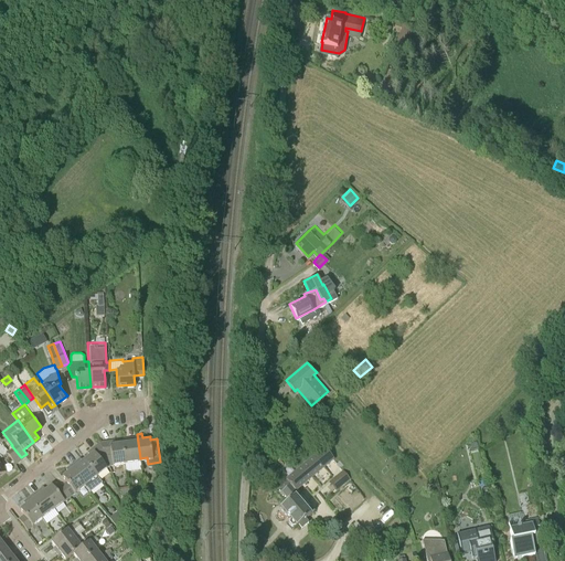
[(126,461),(140,458),(137,434),(124,436),(125,440),(123,440),(126,461)]
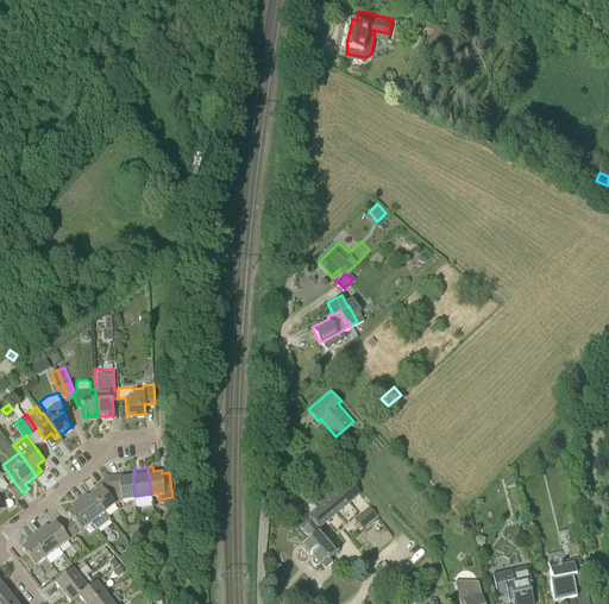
[(124,474),(124,471),(107,473),(118,498),(136,496),(132,473),(124,474)]
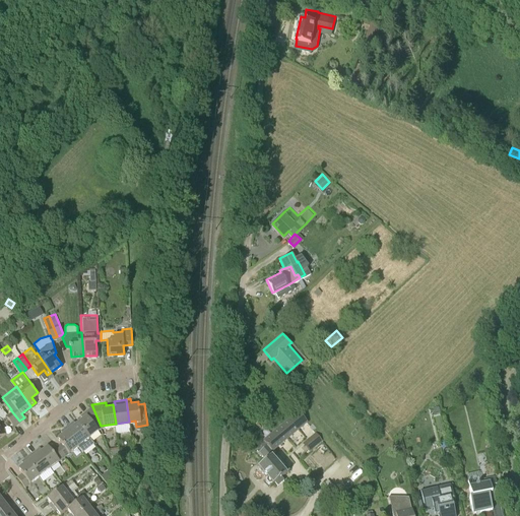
[(88,435),(99,428),(101,426),(91,404),(80,412),(83,415),(77,420),(88,435)]
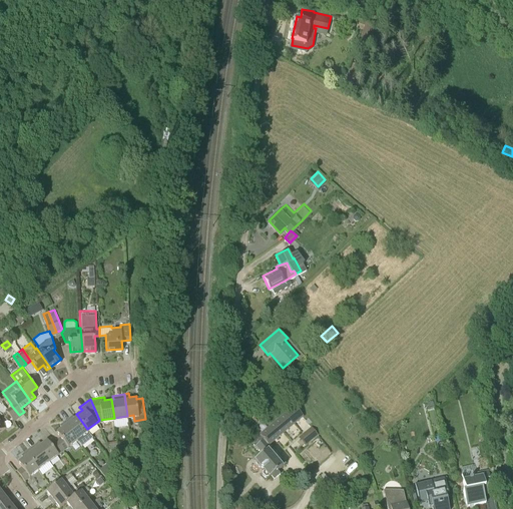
[(294,402),(246,436),(259,453),(258,454),(306,415),(294,402)]
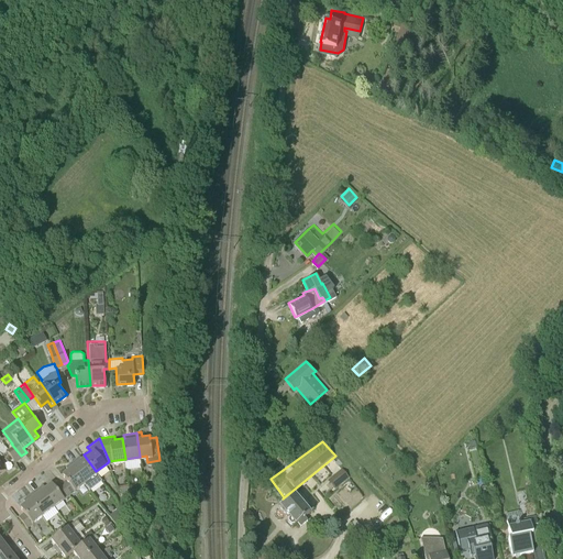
[(15,460),(21,456),(11,444),(7,448),(15,460)]
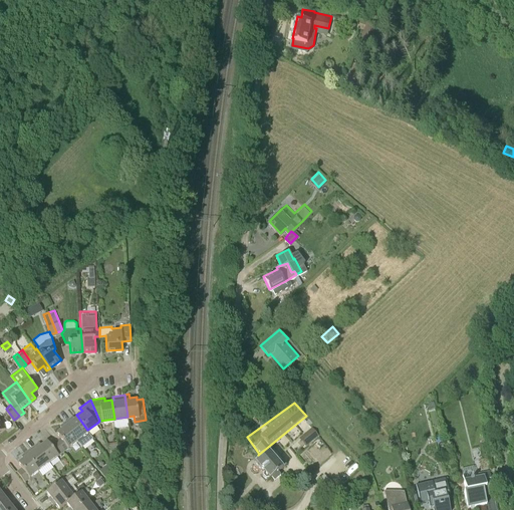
[(75,416),(73,414),(63,421),(77,439),(82,445),(92,437),(87,430),(76,415),(75,416)]
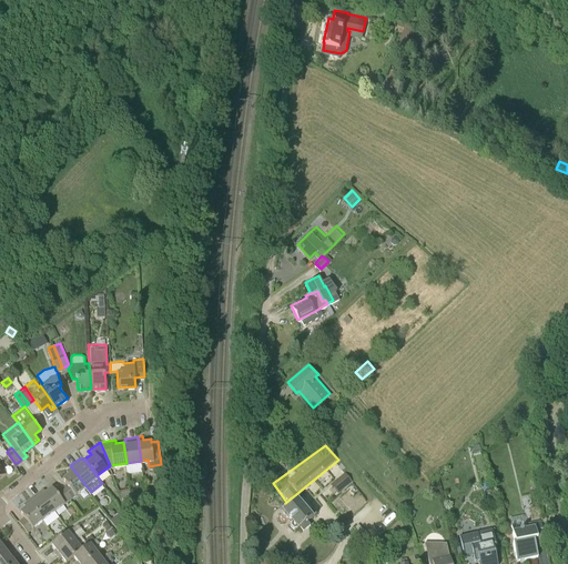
[(70,497),(85,485),(70,465),(67,469),(69,471),(62,476),(67,481),(61,485),(70,497)]
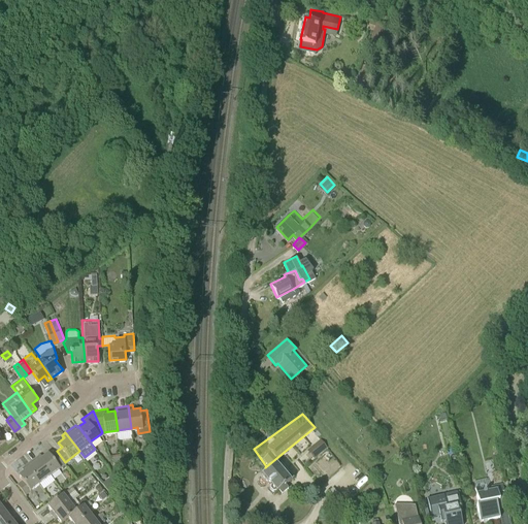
[(321,437),(314,443),(320,450),(326,444),(321,437)]
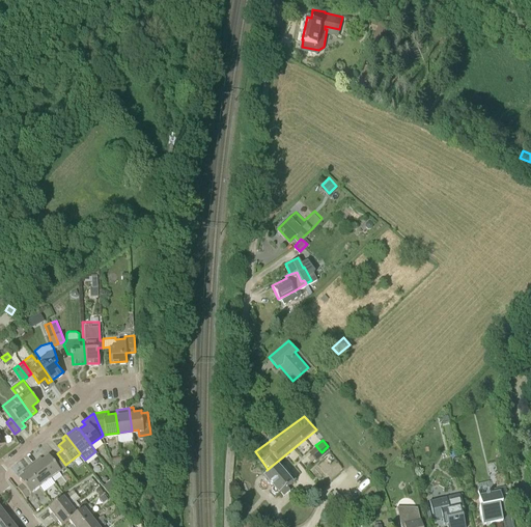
[(37,456),(51,475),(65,465),(57,453),(52,458),(49,452),(43,456),(40,454),(37,456)]
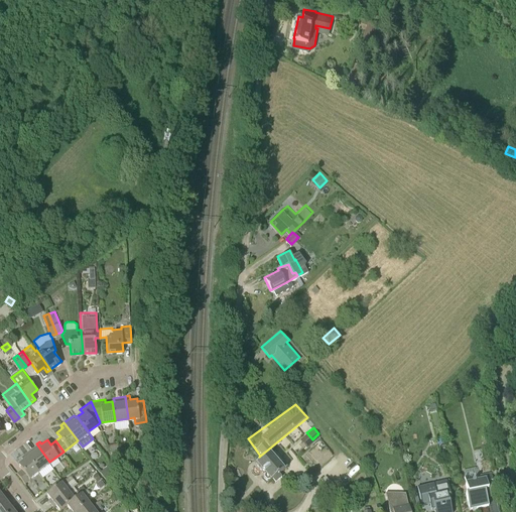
[(114,459),(121,457),(118,449),(117,440),(107,442),(114,459)]
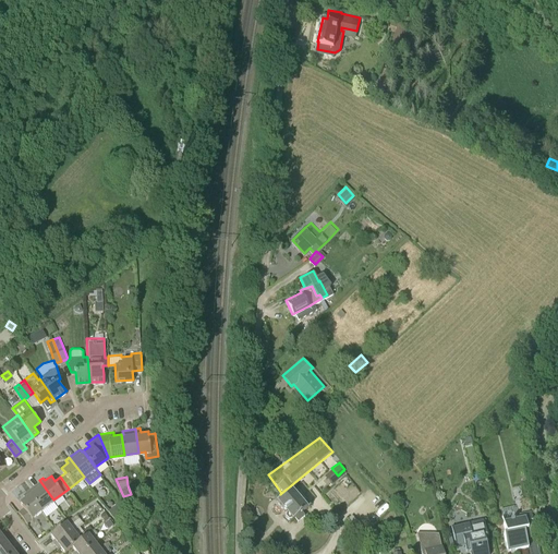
[(41,509),(53,500),(39,480),(27,490),(41,509)]
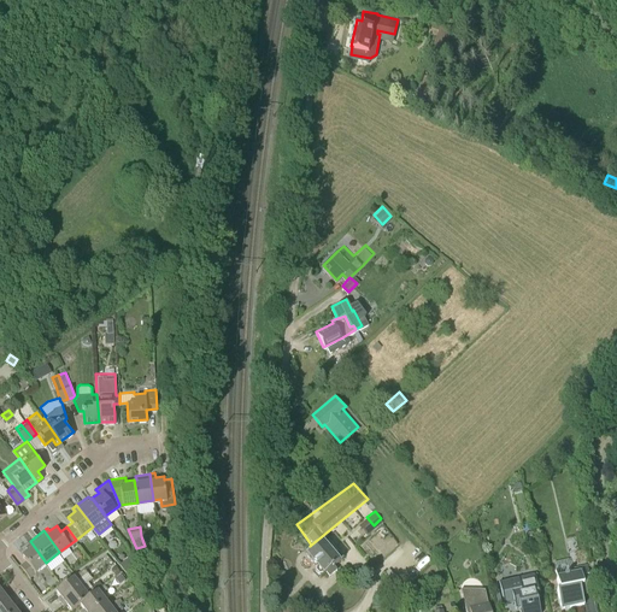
[(324,540),(304,551),(315,564),(327,570),(329,574),(339,566),(335,562),(342,554),(338,549),(335,551),(324,540)]
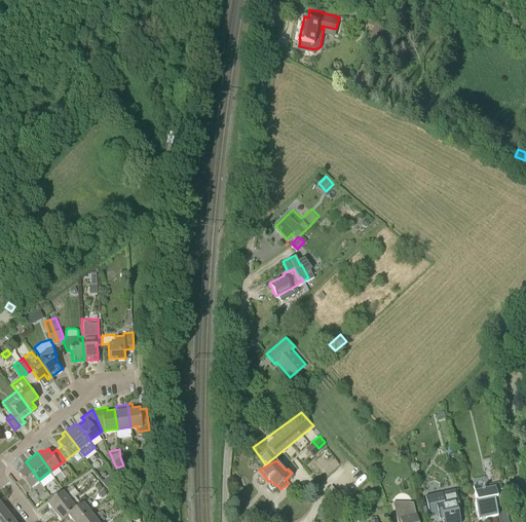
[(25,490),(30,487),(30,486),(39,480),(26,461),(22,464),(24,467),(19,472),(23,476),(17,480),(25,490)]
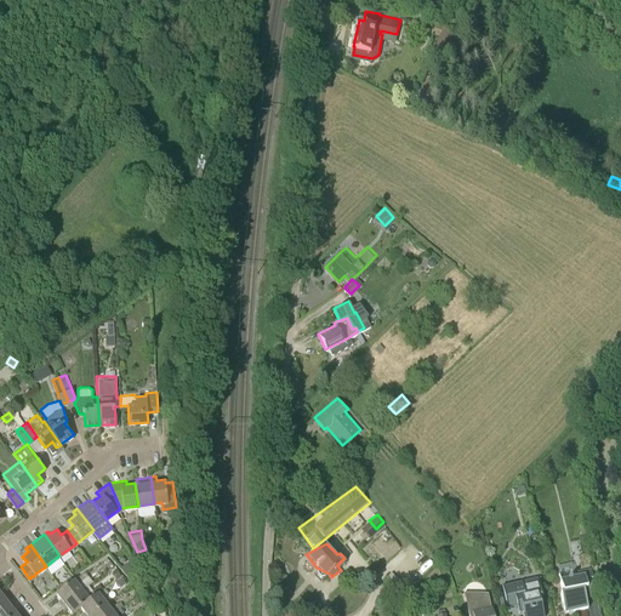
[(564,609),(588,604),(584,583),(594,581),(591,565),(574,569),(575,574),(560,577),(563,589),(559,591),(564,609)]
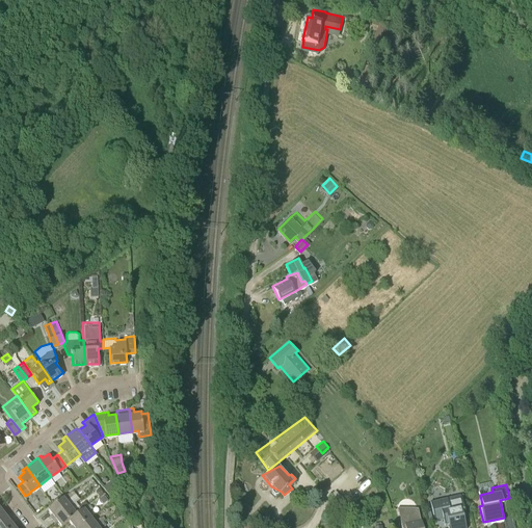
[(52,517),(75,499),(79,496),(73,487),(48,506),(52,511),(50,513),(52,517)]
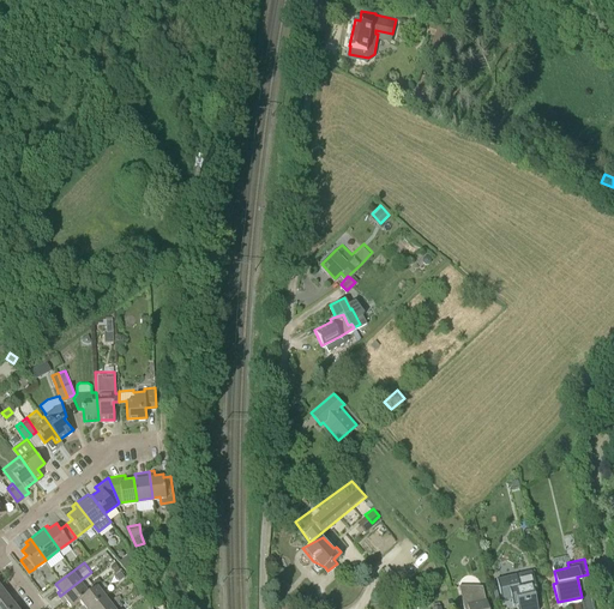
[(518,577),(516,571),(497,576),(503,597),(511,595),(513,602),(517,601),(518,608),(530,608),(539,608),(534,591),(537,591),(533,573),(518,577)]
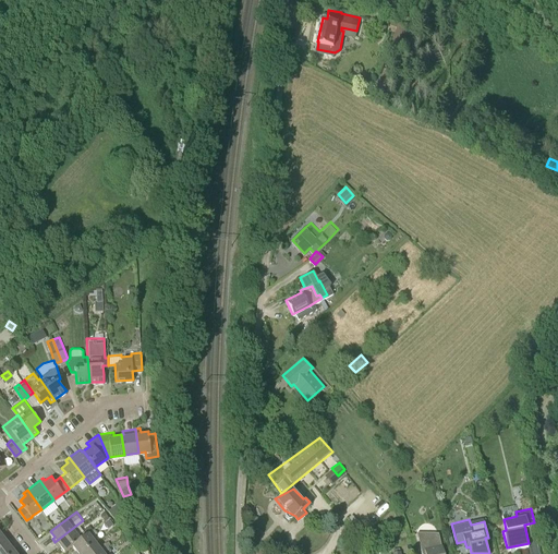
[(64,550),(72,543),(86,532),(79,524),(55,542),(58,546),(60,544),(64,550)]
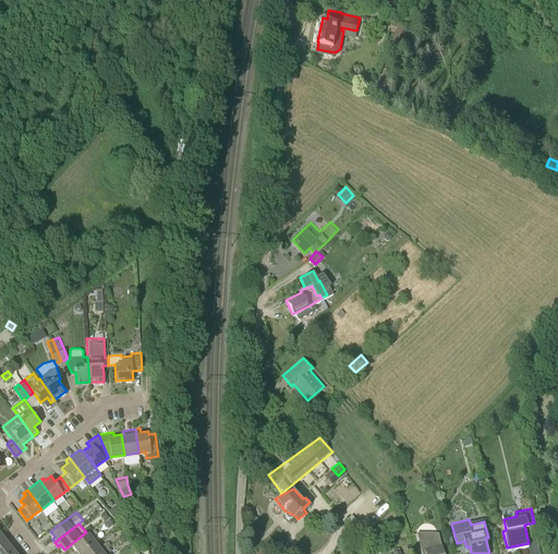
[(76,553),(95,540),(92,534),(97,530),(94,527),(86,532),(72,543),(76,549),(74,550),(76,553)]
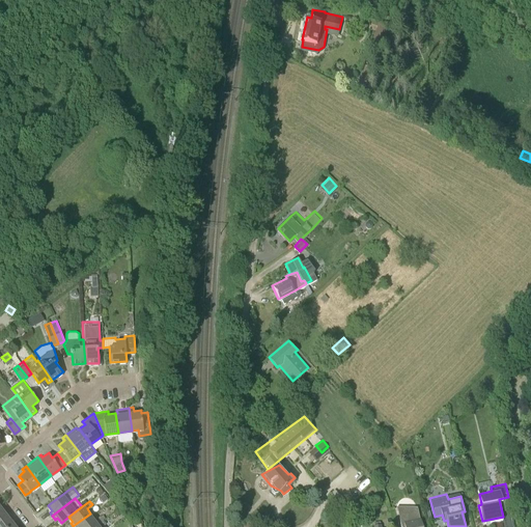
[(420,517),(417,504),(396,504),(400,523),(403,522),(404,526),(422,526),(420,517)]
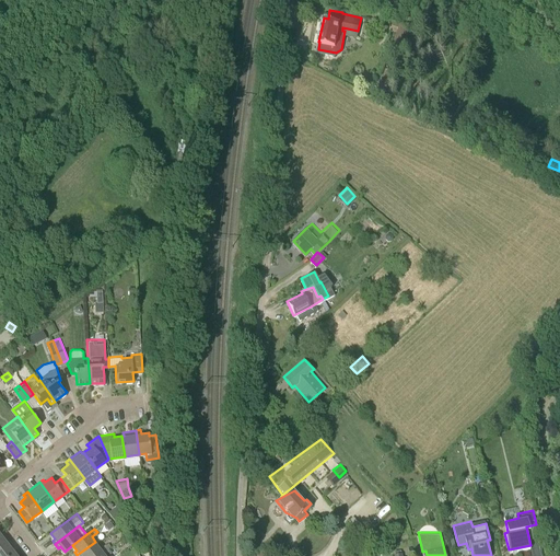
[(0,549),(11,542),(3,533),(0,535),(0,549)]
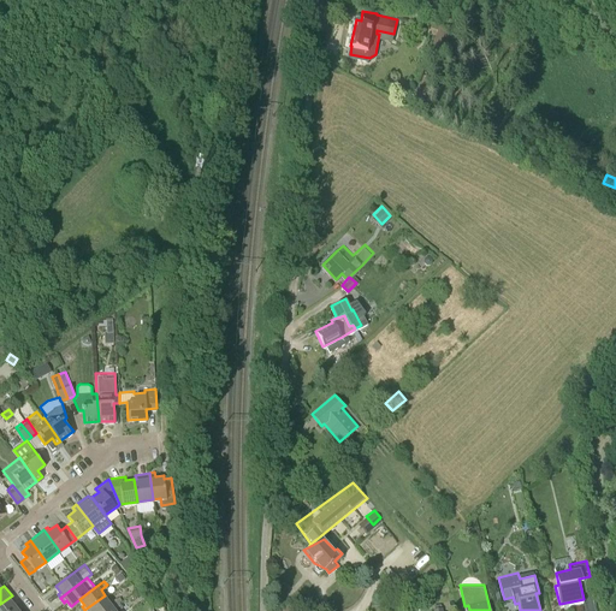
[(0,610),(11,610),(17,607),(12,601),(15,599),(12,595),(0,604),(0,610)]
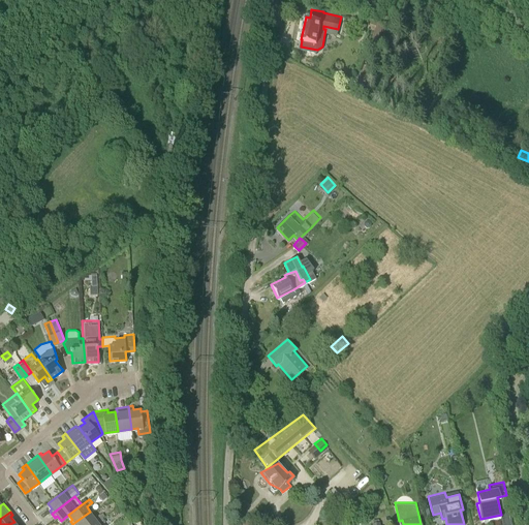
[(94,516),(90,512),(72,524),(90,524),(102,516),(99,512),(94,516)]
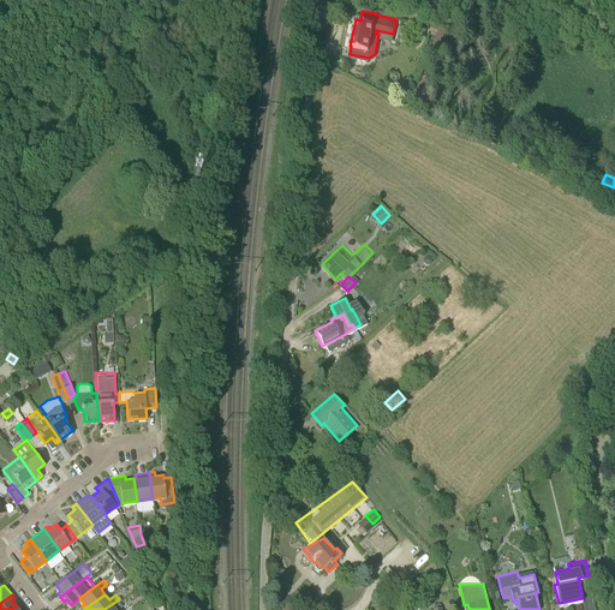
[(117,609),(115,609),(123,604),(119,599),(105,609),(117,609)]
